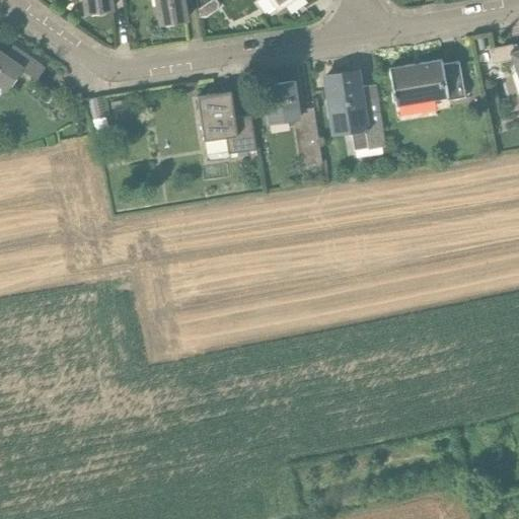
[(83,0),(85,14),(113,10),(110,0),(83,0)]
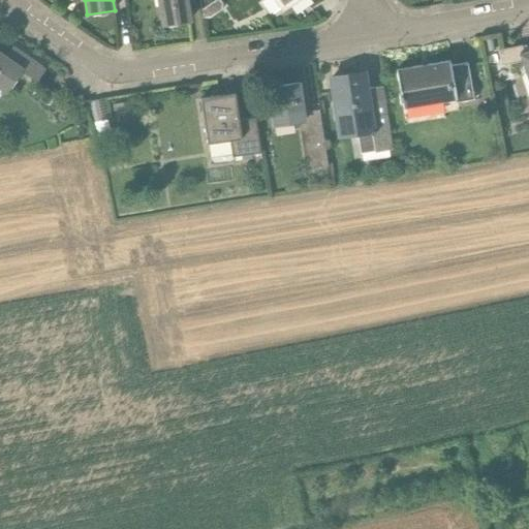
[(158,0),(163,25),(190,21),(186,0),(158,0)]
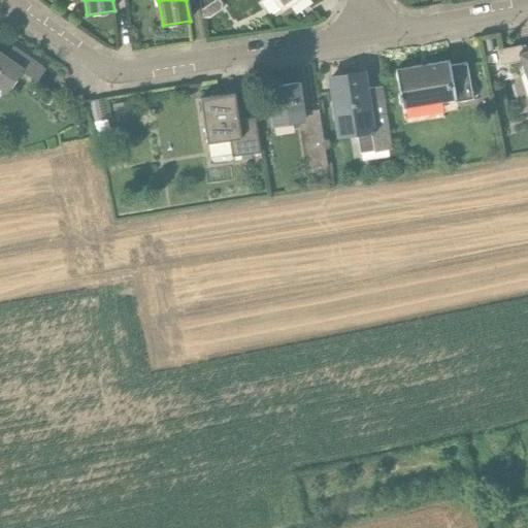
[(209,17),(223,10),(224,4),(220,0),(216,0),(201,10),(202,19),(209,17)]
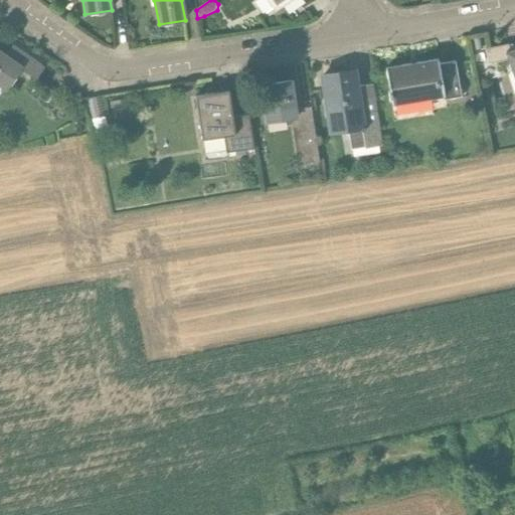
[(486,48),(489,63),(508,59),(514,81),(514,46),(514,43),(486,48)]
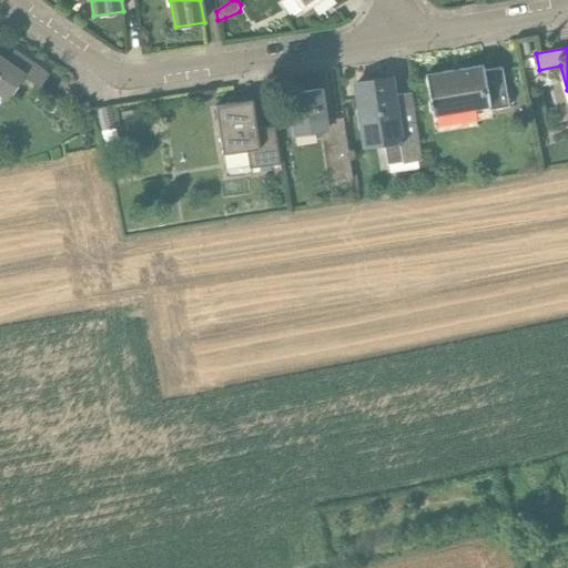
[(0,95),(7,101),(24,77),(32,82),(41,71),(13,52),(6,63),(0,59),(0,95)]
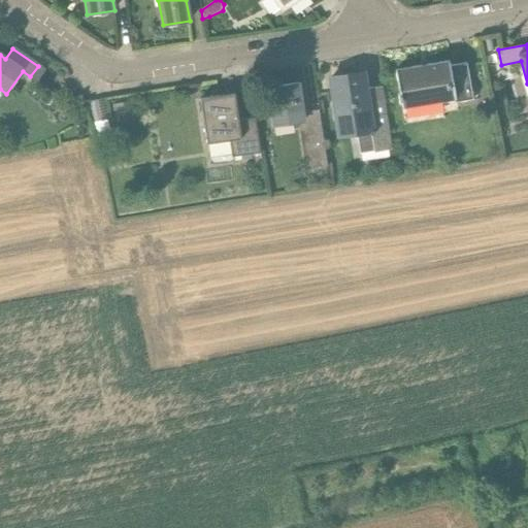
[(396,70),(402,107),(456,100),(456,103),(473,99),(467,63),(451,66),(450,62),(396,70)]
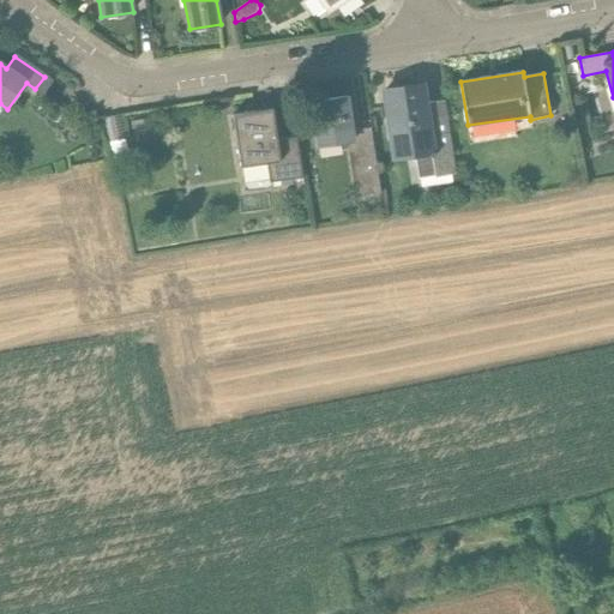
[(385,91),(392,142),(413,139),(419,179),(434,176),(435,178),(456,175),(447,115),(428,119),(422,85),(385,91)]
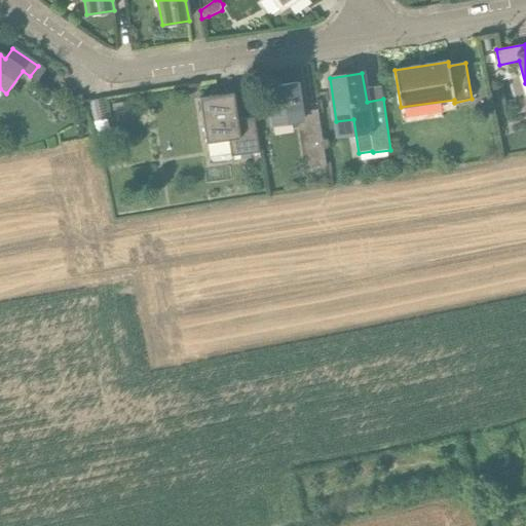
[(267,88),(272,126),(297,122),(304,170),(327,166),(317,109),(302,112),(297,83),(267,88)]
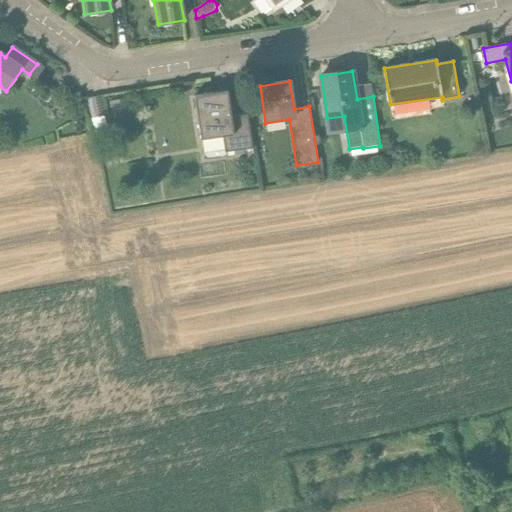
[(212,93),(194,96),(201,139),(222,136),(225,153),(252,148),(247,114),(231,116),(228,94),(213,96),(212,93)]
